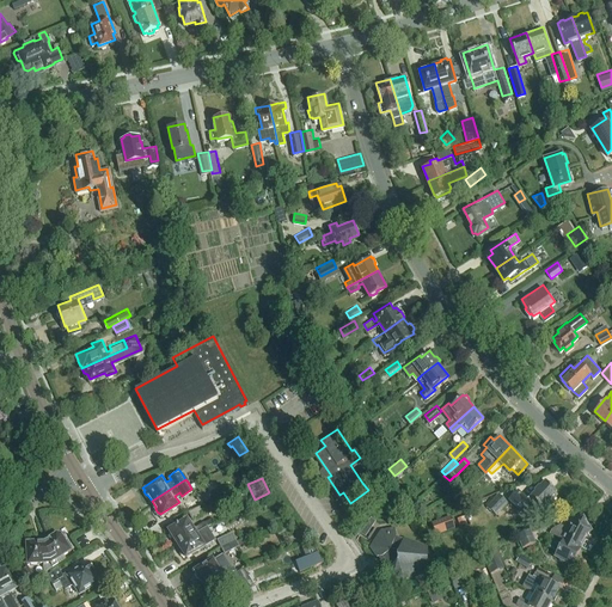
[(518,489),(509,497),(522,509),(527,504),(536,513),(556,490),(545,479),(540,485),(539,483),(534,488),(536,489),(531,495),(526,497),(518,489)]
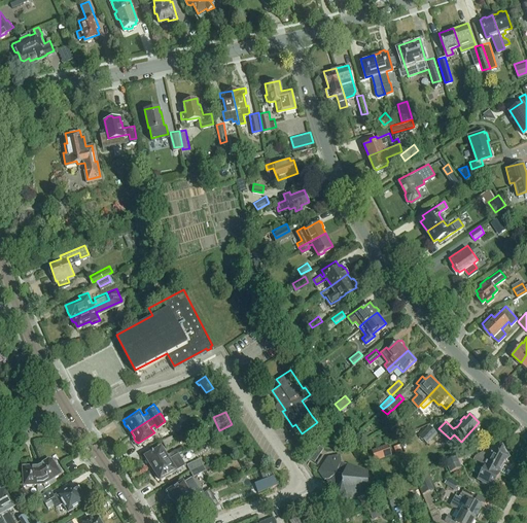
[(430,423),(420,433),(429,442),(438,430),(430,423)]
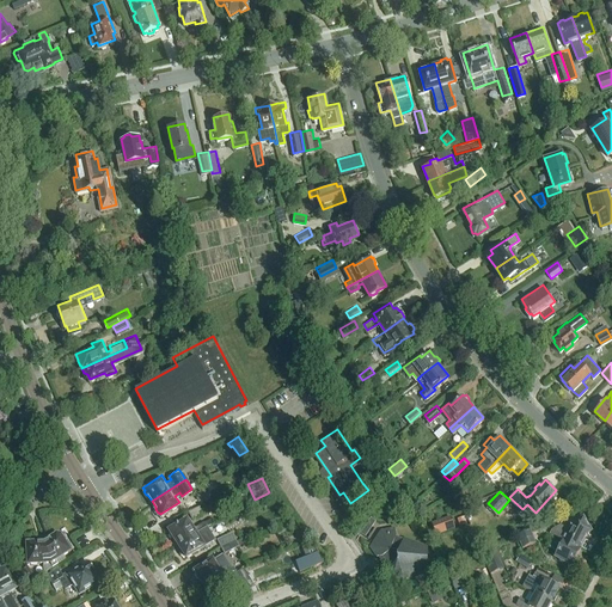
[(283,501),(270,502),(271,512),(285,510),(283,501)]
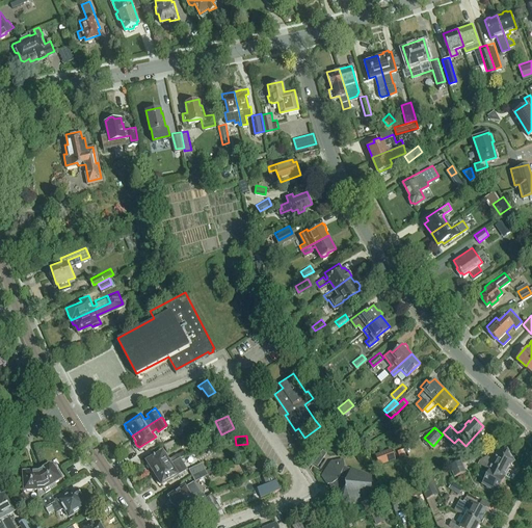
[(175,438),(164,443),(167,448),(177,443),(175,438)]
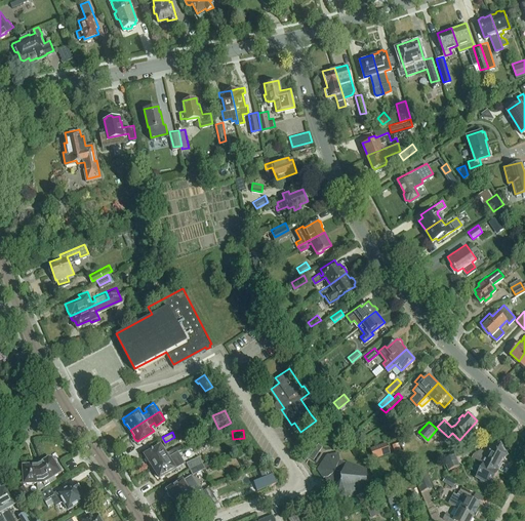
[(387,440),(370,446),(373,457),(391,451),(387,440)]
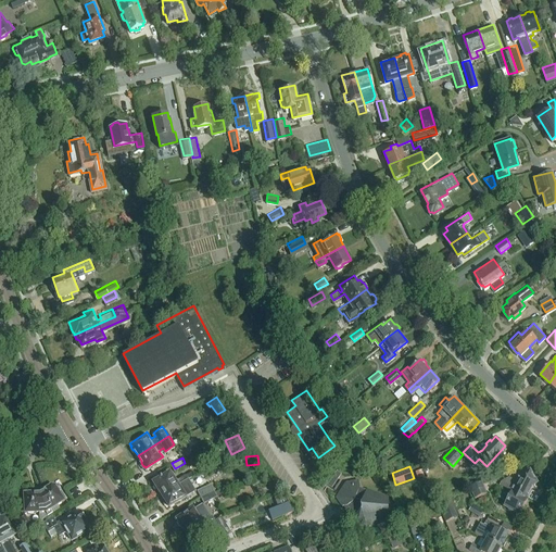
[(525,497),(527,494),(528,494),(531,489),(529,488),(533,483),(536,479),(530,467),(519,474),(516,478),(509,475),(502,478),(500,483),(510,488),(510,489),(525,497)]
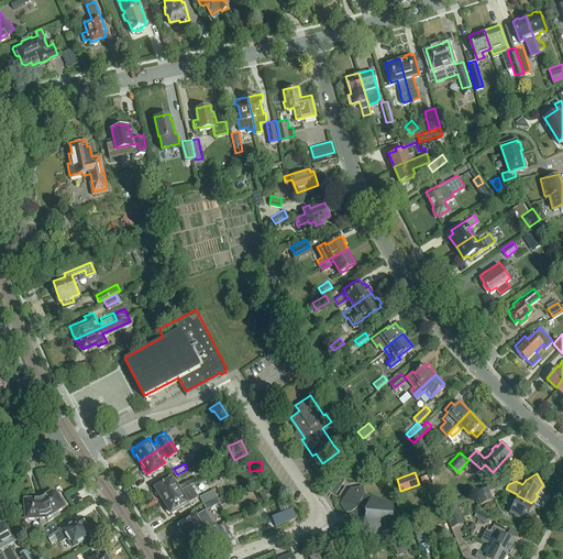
[(159,492),(164,499),(190,482),(188,478),(177,484),(172,474),(155,485),(156,486),(155,489),(157,492),(159,492)]
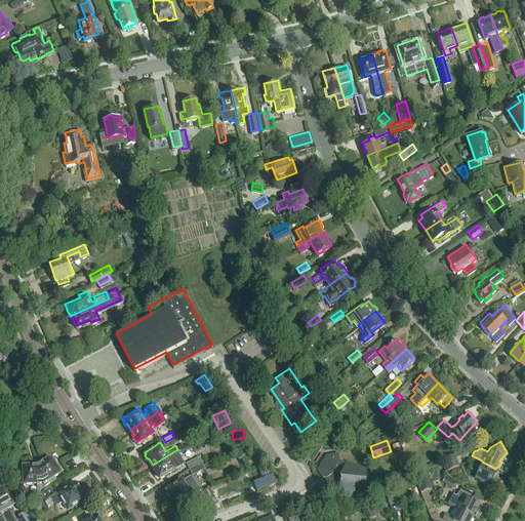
[(160,476),(185,461),(177,449),(153,465),(155,469),(155,471),(157,474),(159,474),(160,476)]
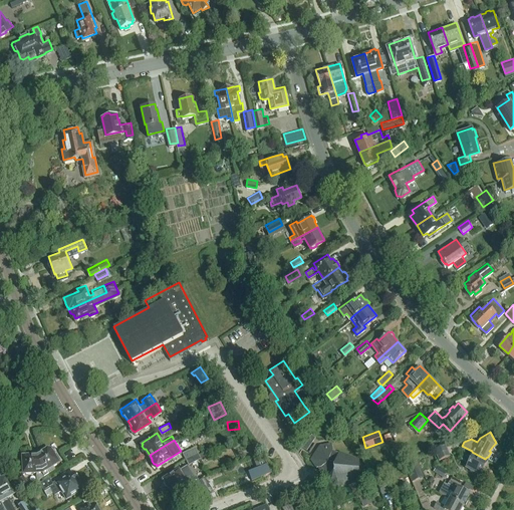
[(320,443),(311,456),(316,464),(318,464),(318,467),(321,471),(328,473),(328,478),(338,482),(358,475),(358,456),(332,447),(331,441),(320,443)]
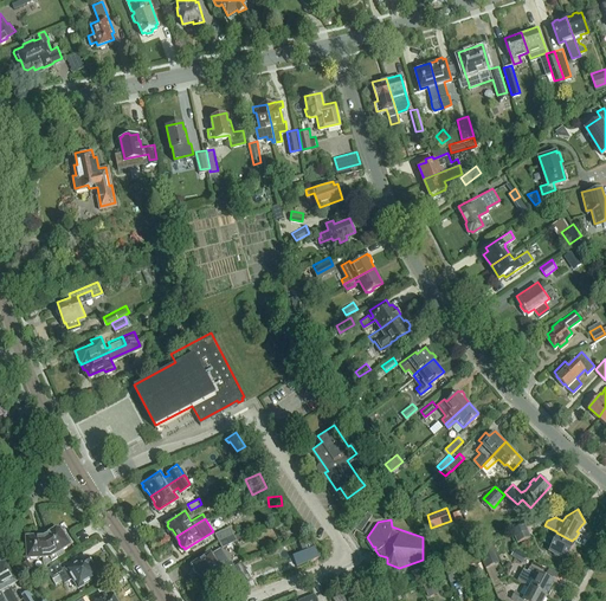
[(513,527),(515,532),(527,527),(524,521),(513,527)]
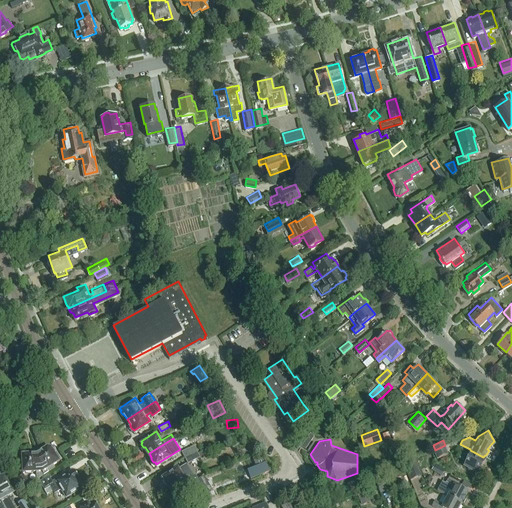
[(185,455),(198,449),(195,443),(182,449),(185,455)]
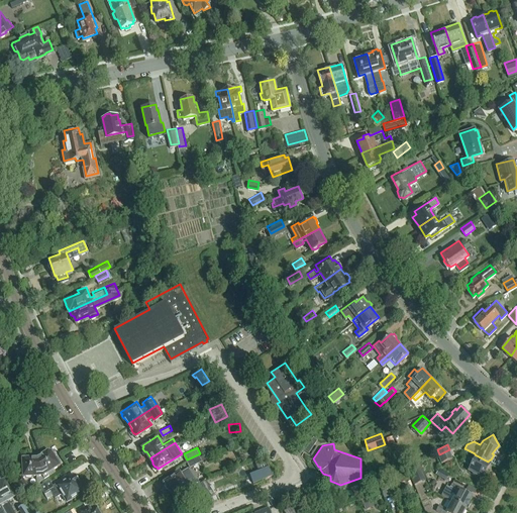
[(452,455),(449,449),(439,454),(441,459),(452,455)]
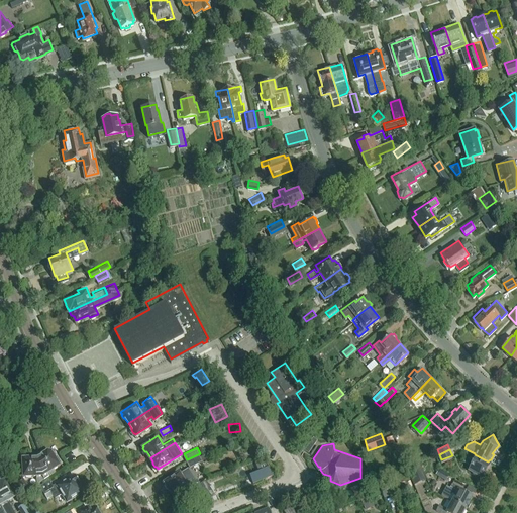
[(47,450),(37,457),(42,473),(40,473),(42,478),(48,474),(46,471),(62,462),(57,453),(54,455),(50,450),(47,450)]
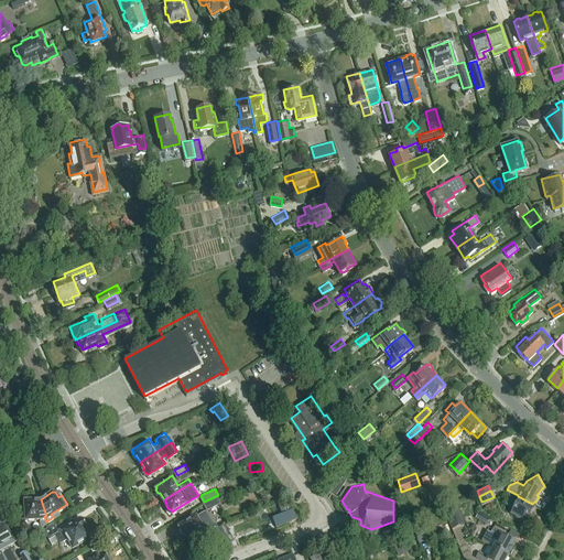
[(207,508),(221,502),(218,495),(204,502),(207,508)]
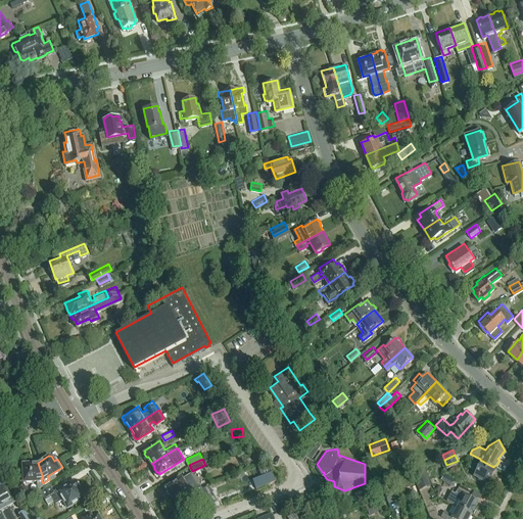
[(495,467),(493,467),(480,460),(478,463),(472,460),(469,465),(476,468),(473,473),(488,481),(495,467)]
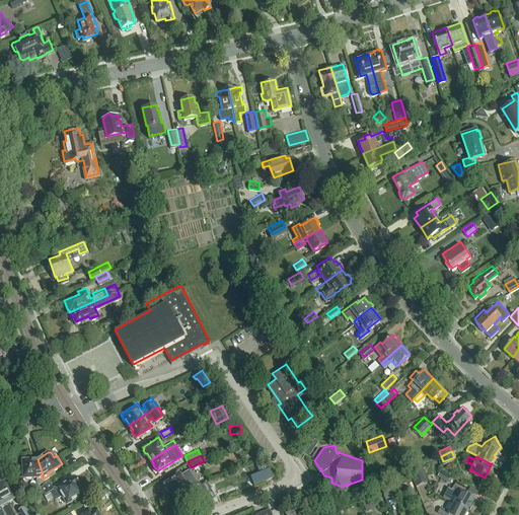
[(41,474),(43,474),(38,459),(23,459),(24,475),(36,475),(38,483),(43,480),(41,474)]
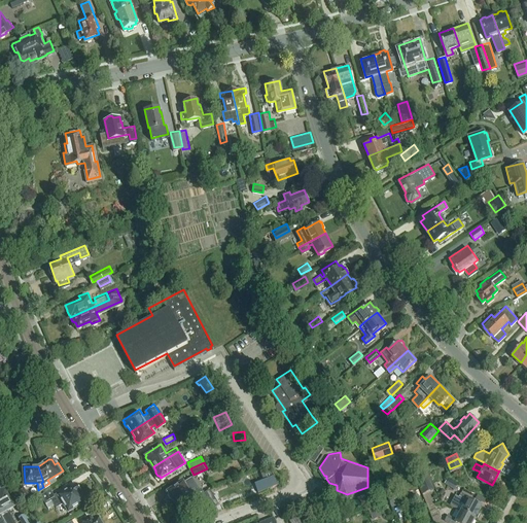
[(435,487),(428,469),(416,475),(423,492),(435,487)]
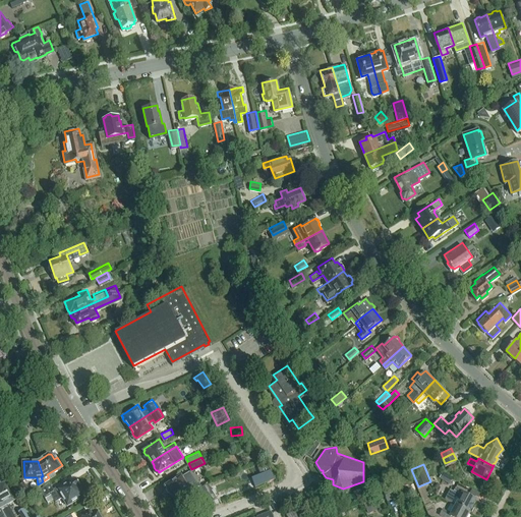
[(168,490),(170,490),(173,496),(196,481),(189,469),(166,483),(166,485),(166,486),(168,490)]
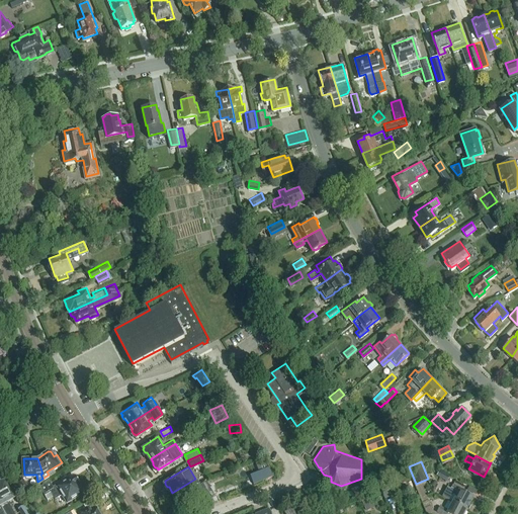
[(450,472),(441,466),(438,474),(447,478),(450,472)]
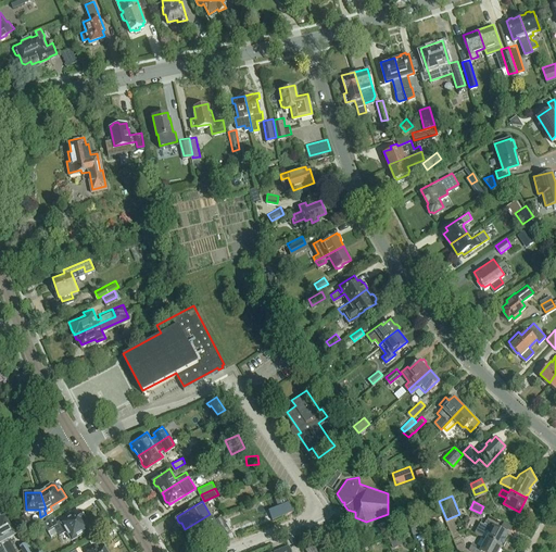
[(53,513),(42,519),(48,528),(54,524),(59,531),(66,527),(72,537),(90,526),(80,510),(63,521),(61,517),(57,519),(53,513)]
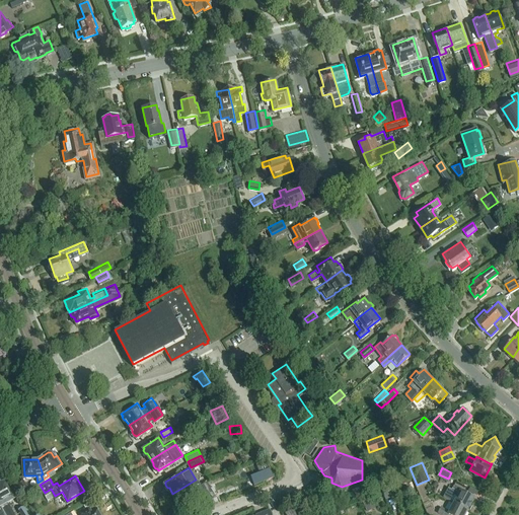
[(29,487),(23,476),(16,481),(23,491),(29,487)]
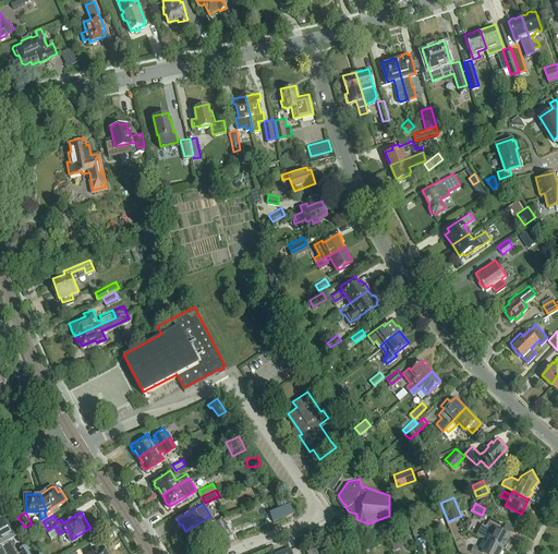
[(210,516),(185,531),(189,537),(189,538),(191,542),(192,542),(193,543),(210,533),(205,525),(216,518),(213,514),(210,516)]
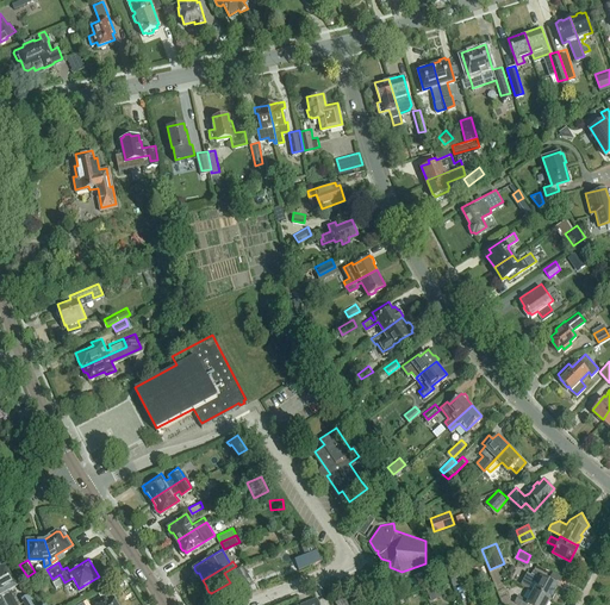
[(0,591),(7,604),(14,604),(18,604),(8,586),(14,584),(5,565),(4,566),(2,565),(0,565),(0,591)]
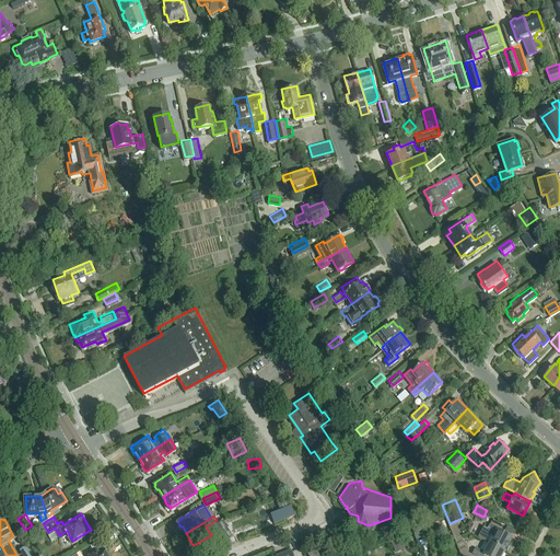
[(429,530),(424,520),(412,525),(417,535),(429,530)]
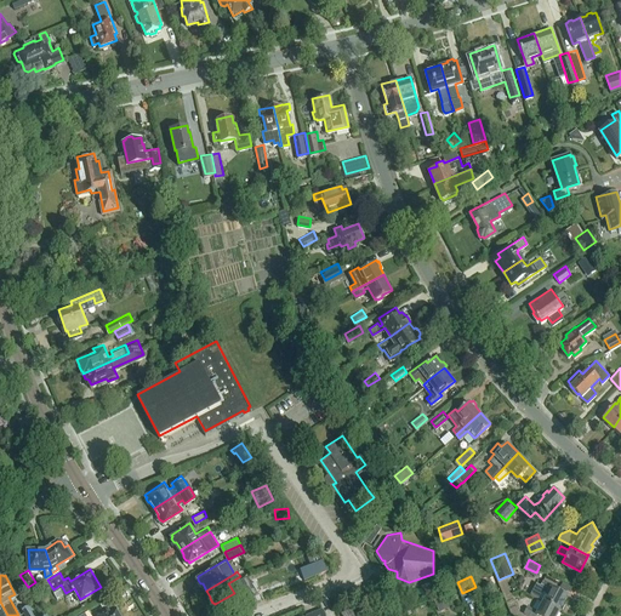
[(556,583),(554,582),(543,577),(540,583),(537,582),(533,592),(543,598),(559,608),(560,606),(562,608),(565,600),(564,599),(567,593),(554,587),(556,583)]
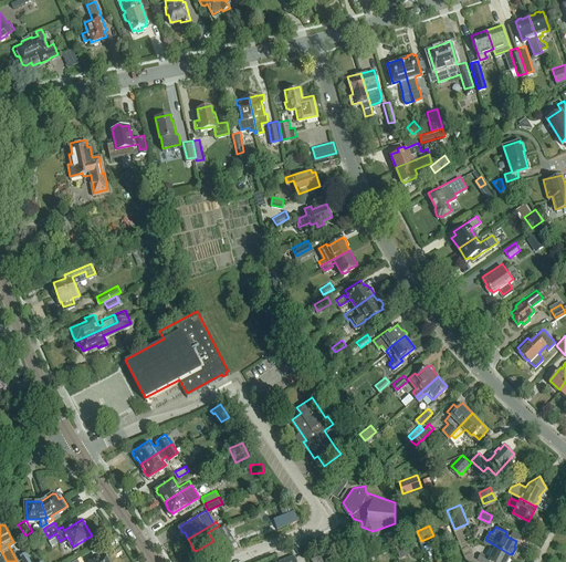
[(404,537),(394,541),(398,551),(407,547),(404,537)]
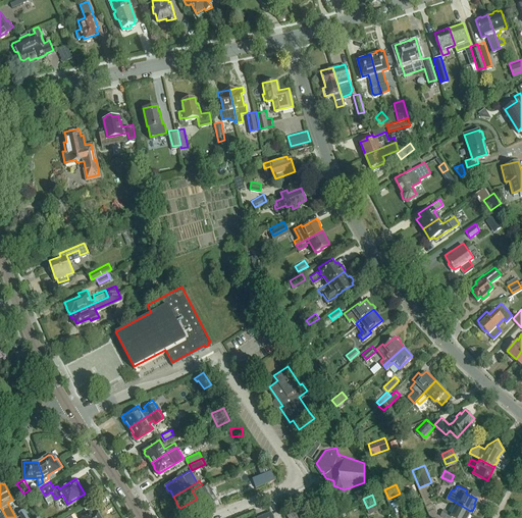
[(455,517),(466,517),(470,511),(457,503),(452,512),(442,508),(439,513),(449,517),(452,517),(453,517),(455,517)]
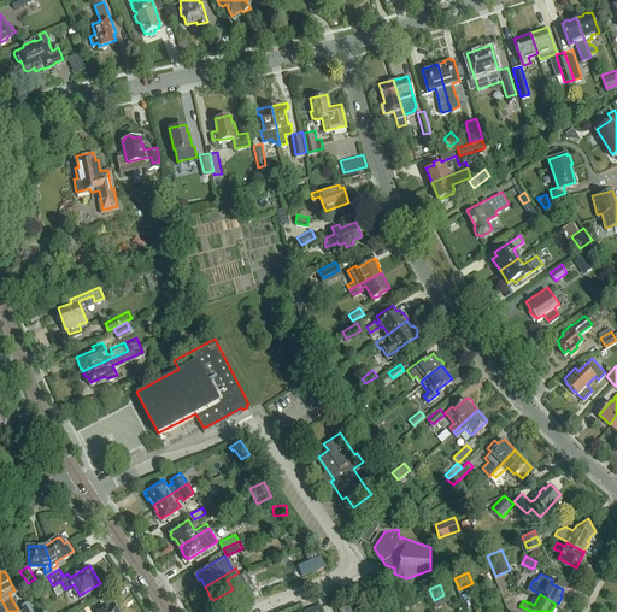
[(37,611),(29,598),(22,602),(27,611),(37,611)]
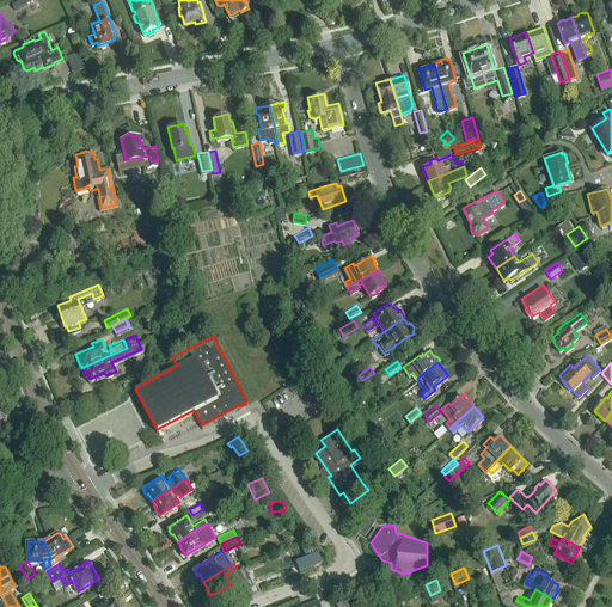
[(350,606),(344,595),(336,601),(340,606),(350,606)]
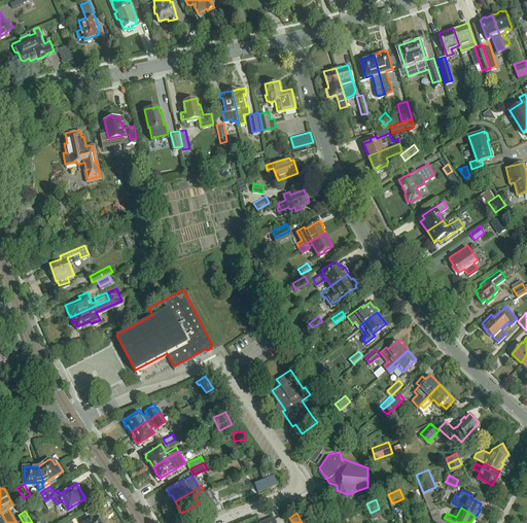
[(80,522),(79,522),(75,516),(67,520),(68,522),(104,522),(102,521),(98,514),(80,522)]
